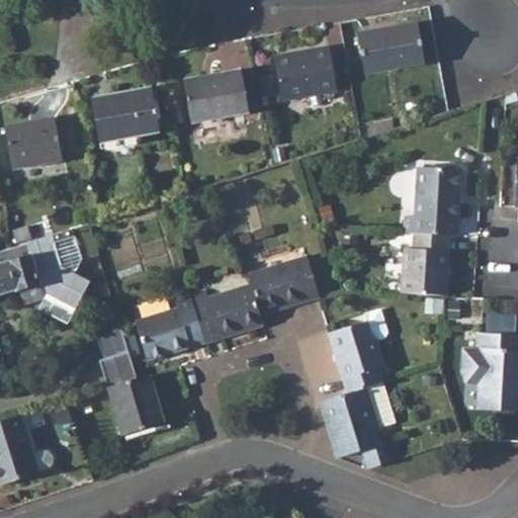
[(358,33),(364,73),(424,63),(418,23),(358,33)]
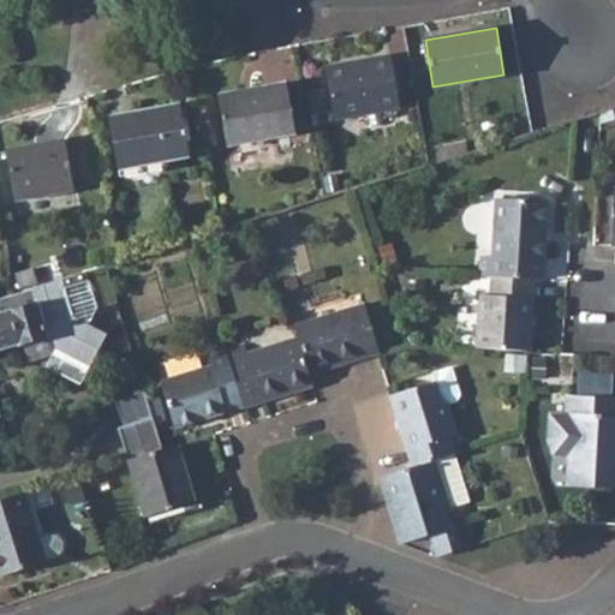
[(326,70),(335,120),(400,107),(389,55),(326,70)]
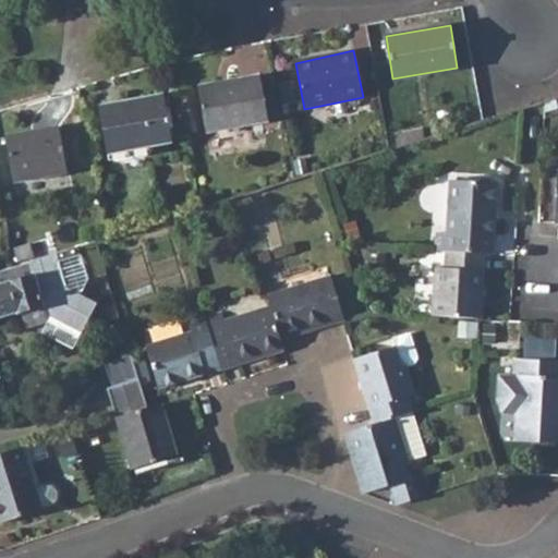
[(197,87),(205,133),(266,122),(257,75),(197,87)]
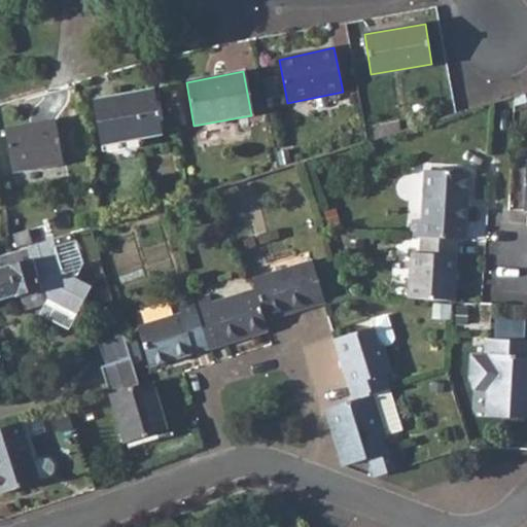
[(94,100),(102,145),(162,136),(153,90),(94,100)]
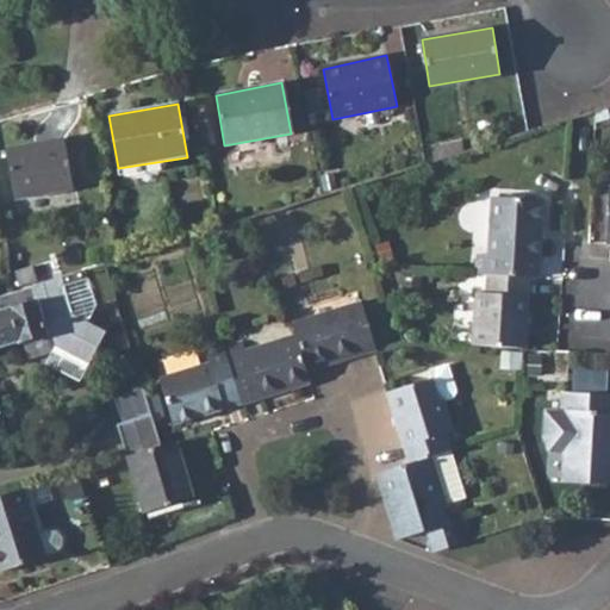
[(7,148),(16,197),(75,186),(66,137),(7,148)]
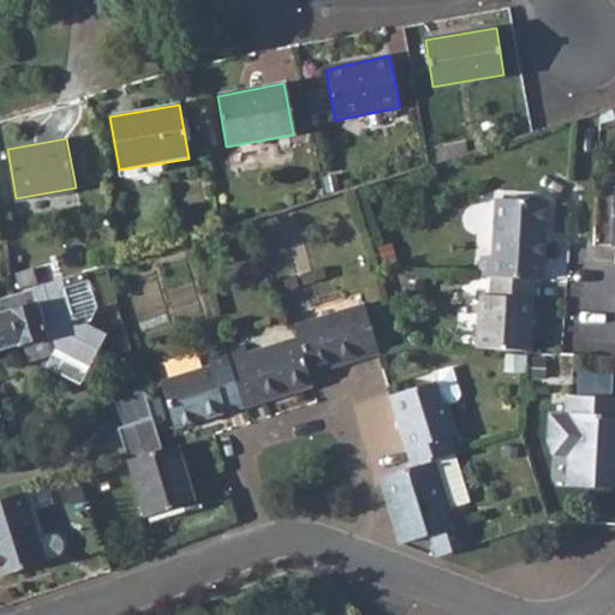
[(535,276),(542,278),(548,198),(494,196),(491,254),(481,254),(479,274),(491,274),(535,276)]
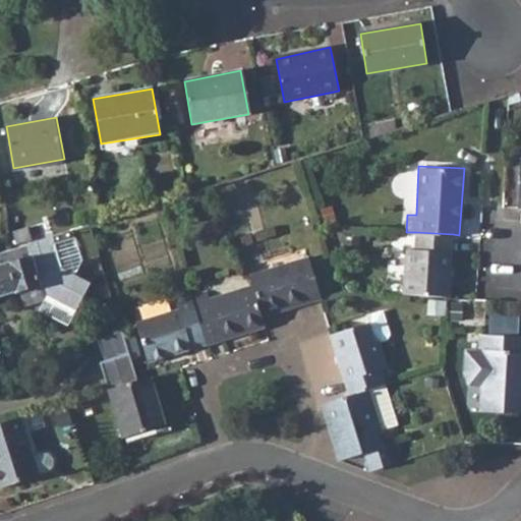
[(47,295),(76,310),(90,283),(73,275),(80,262),(98,254),(89,225),(0,251),(0,296),(40,285),(50,291),(47,295)]
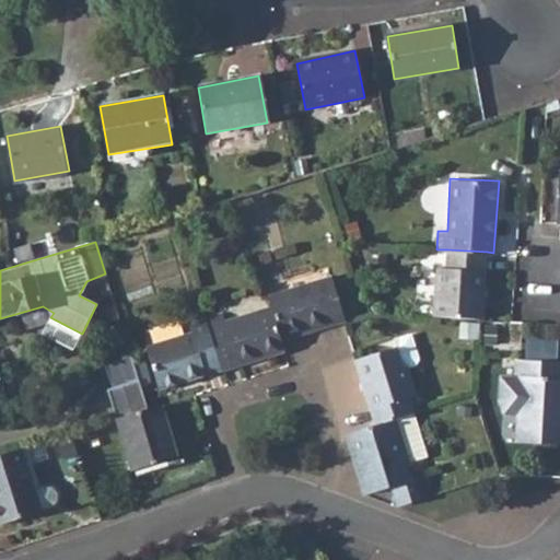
[(487,252),(447,249),(447,266),(438,266),(435,315),(483,317),(487,252)]
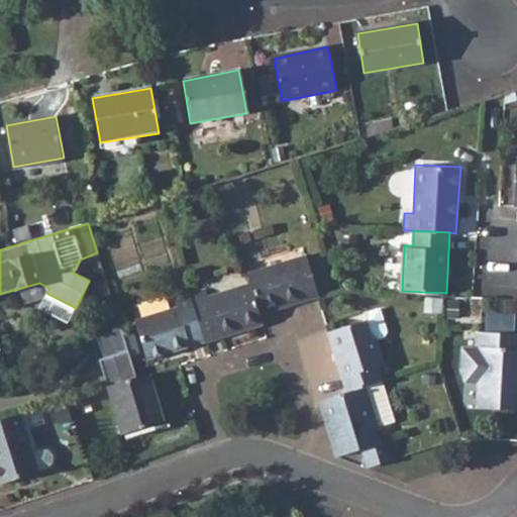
[(250,285),(259,312),(315,295),(317,294),(305,255),(246,274),(250,285)]
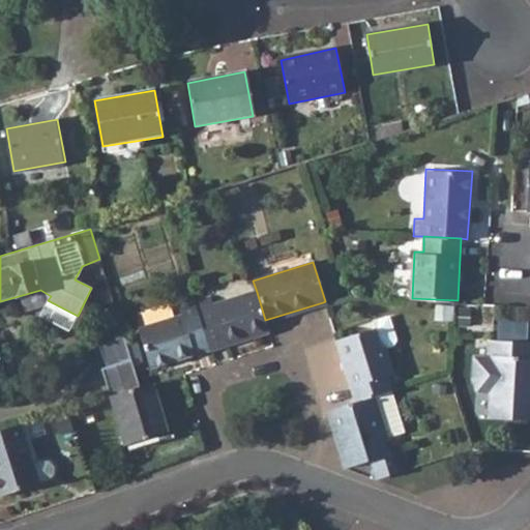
[(265,320),(257,292),(213,304),(210,297),(194,302),(208,350),(268,330),(265,320)]
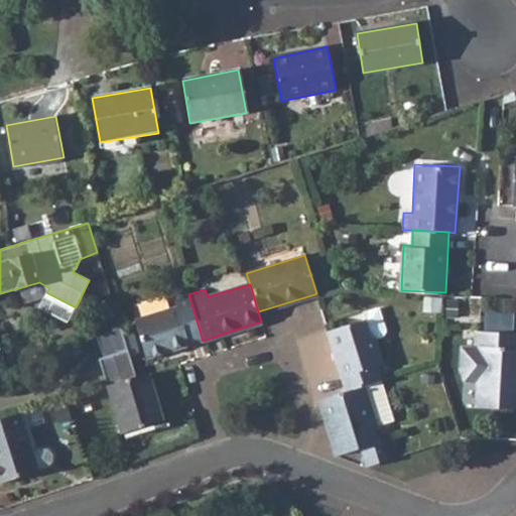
[(133,318),(146,359),(203,341),(188,294),(172,299),(174,305),(133,318)]
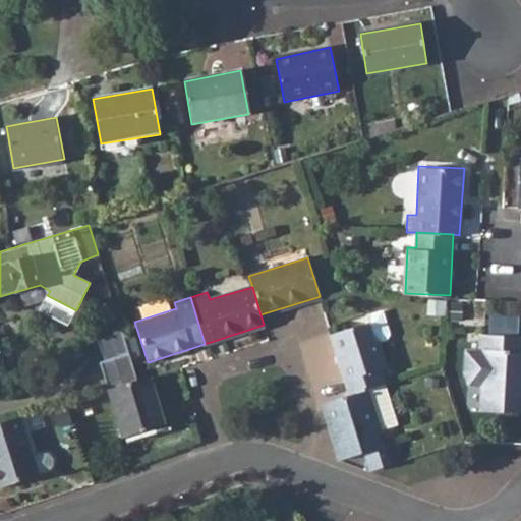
[(365,321),(329,333),(348,394),(364,388),(382,383),(378,368),(387,364),(379,340),(383,338),(386,332),(379,309),(363,314),(365,321)]
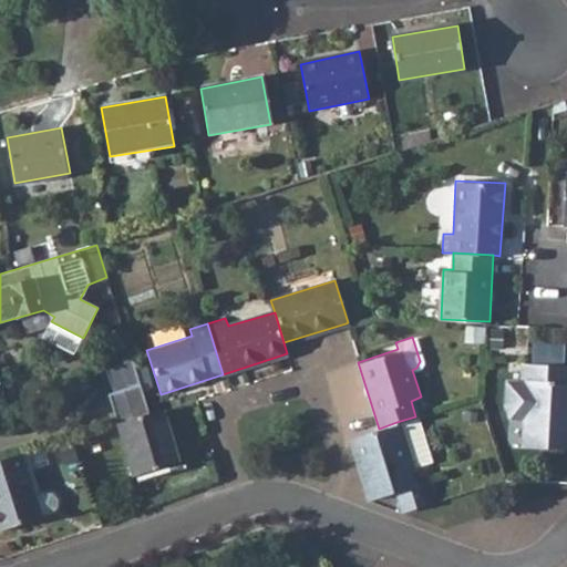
[(117,423),(150,413),(133,361),(107,369),(116,394),(109,398),(117,423)]
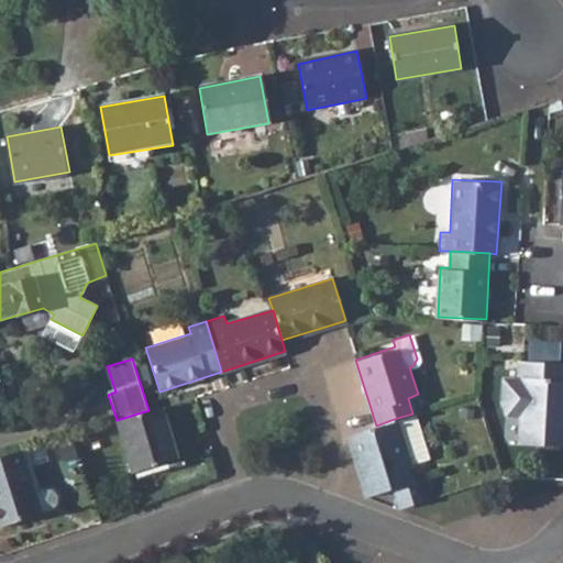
[(520,442),(562,444),(562,362),(520,361),(518,377),(523,377),(520,442)]
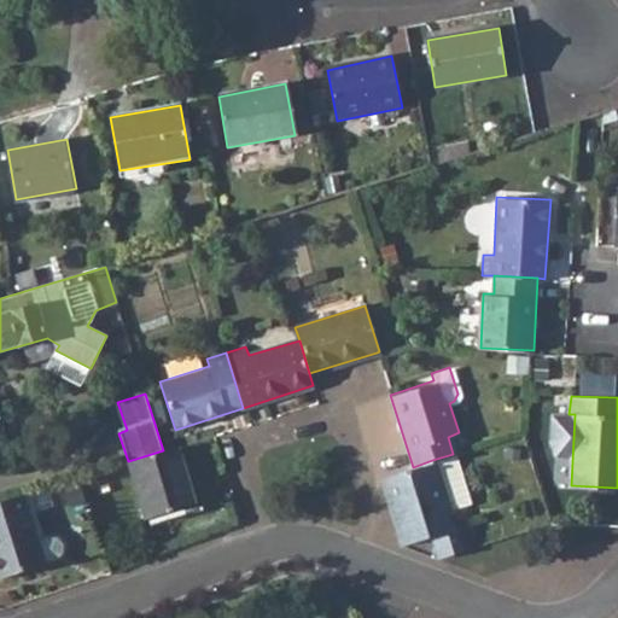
[(128,461),(145,519),(194,503),(176,447),(163,450),(128,461)]
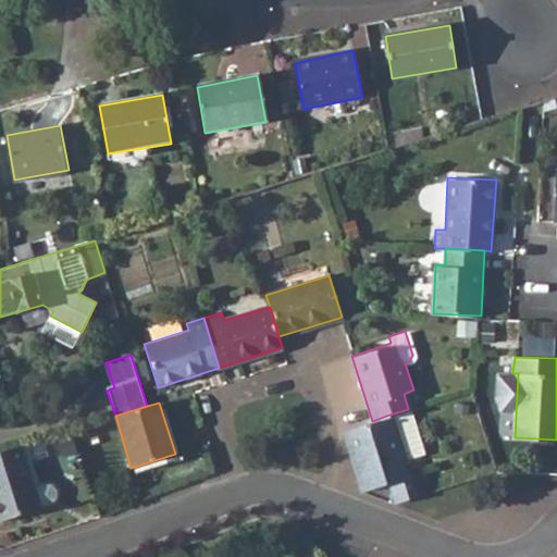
[(408,409),(390,415),(404,458),(421,453),(408,409)]
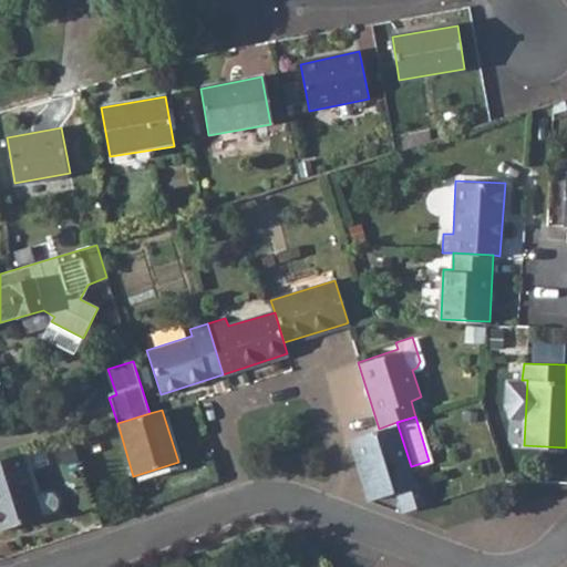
[(366,498),(393,490),(401,511),(432,501),(424,480),(416,483),(411,466),(397,422),(379,429),(347,439),(366,498)]
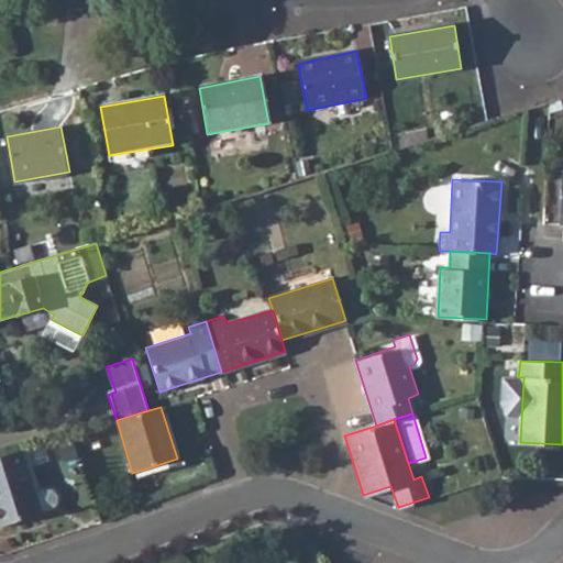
[(0,456),(0,526),(43,512),(43,510),(36,493),(23,450),(0,456)]
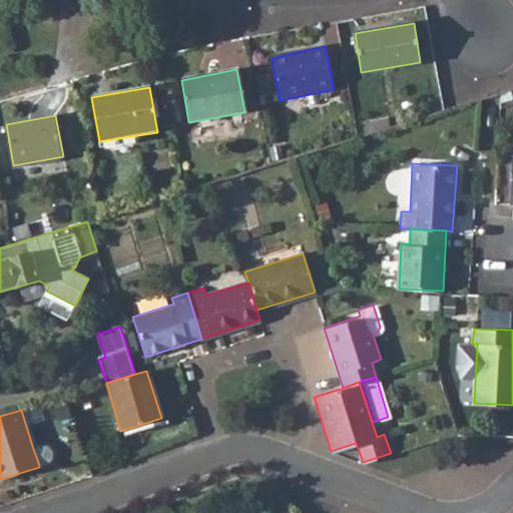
[(33,449),(39,465),(47,462),(50,453),(42,446),(33,449)]
